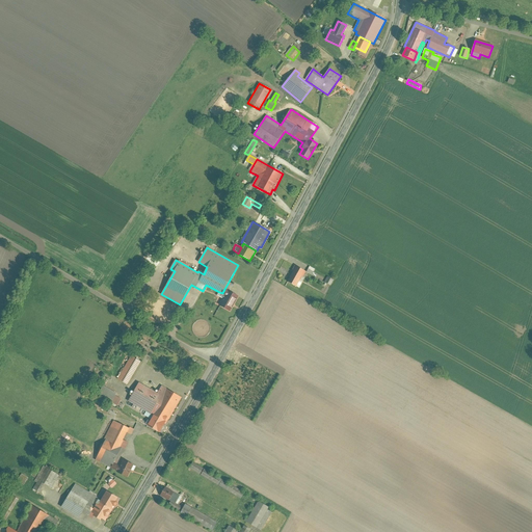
[(293,272),(287,282),(295,287),(299,280),(302,282),(304,278),(302,277),(306,271),(295,266),(292,271),(293,272)]
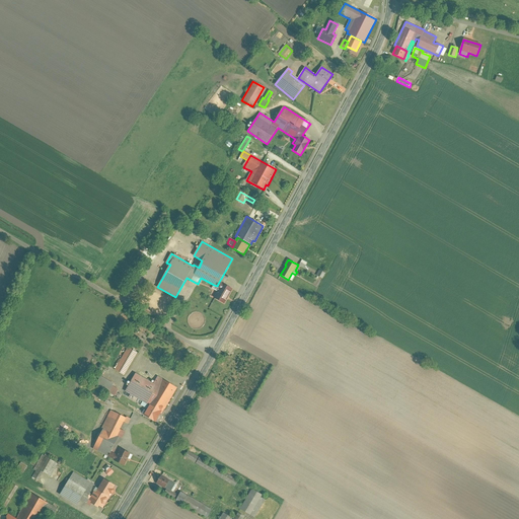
[(302,260),(299,266),(305,270),(306,269),(308,270),(309,268),(306,266),(307,263),(302,260)]
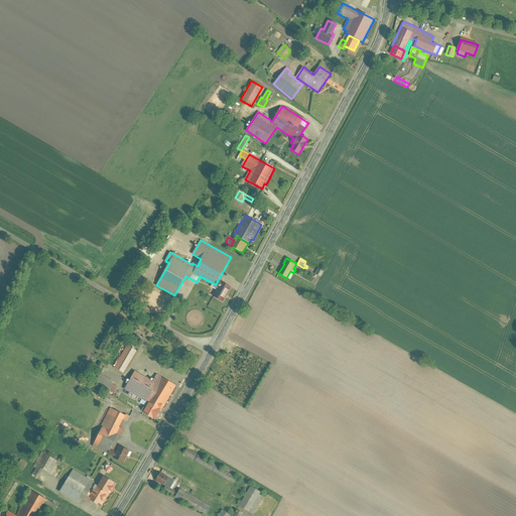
[(317,268),(314,274),(320,277),(324,272),(317,268)]
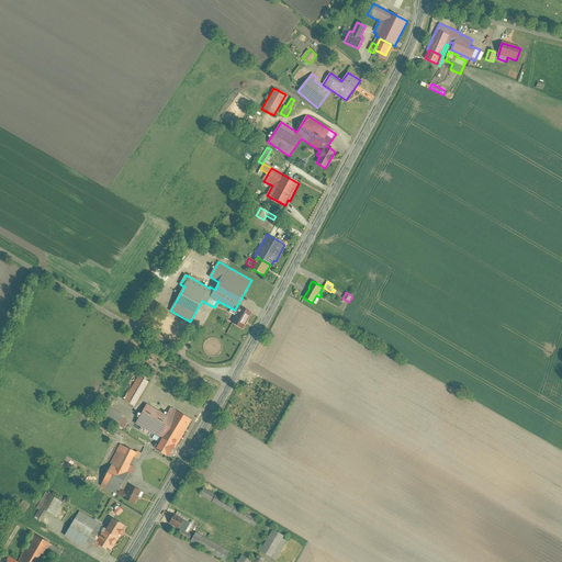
[(240,300),(237,305),(243,308),(246,303),(240,300)]
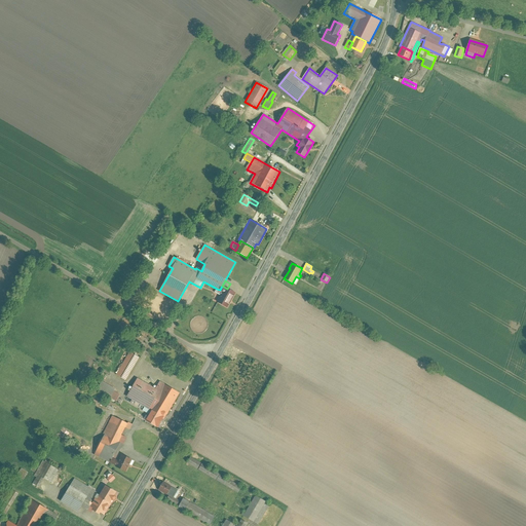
[(218,302),(226,307),(235,293),(227,289),(222,286),(220,290),(223,292),(221,296),(218,302)]
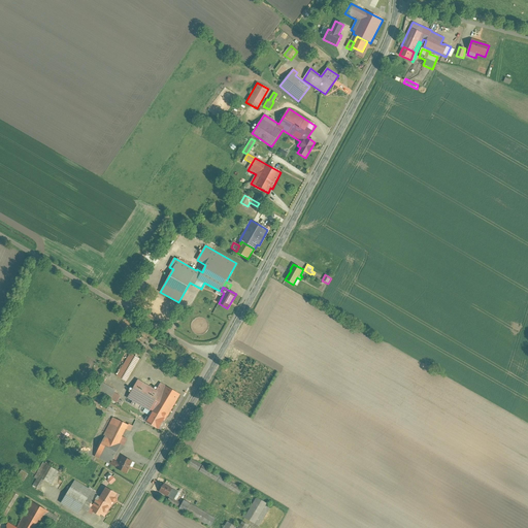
[(130,353),(117,376),(126,382),(139,359),(130,353)]
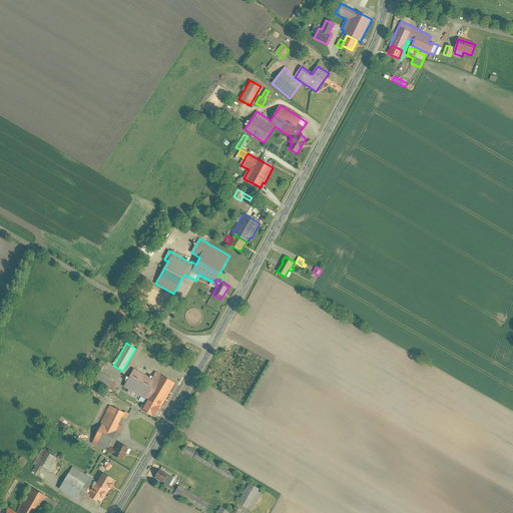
[(134,371),(124,387),(128,390),(127,393),(130,395),(132,392),(141,397),(148,401),(160,408),(162,405),(175,383),(155,372),(151,380),(134,371)]
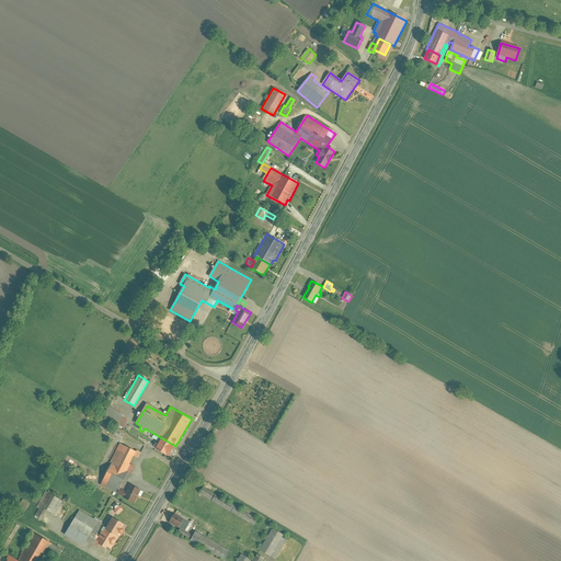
[(123,414),(109,407),(103,416),(117,424),(122,418),(123,414)]
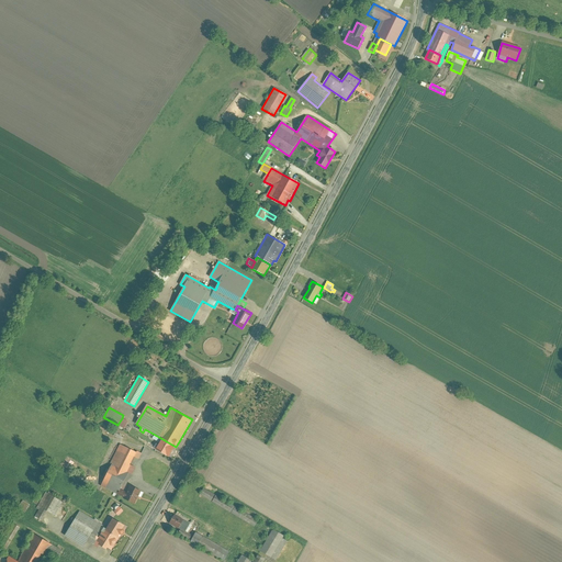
[(122,418),(117,425),(124,429),(128,422),(122,418)]
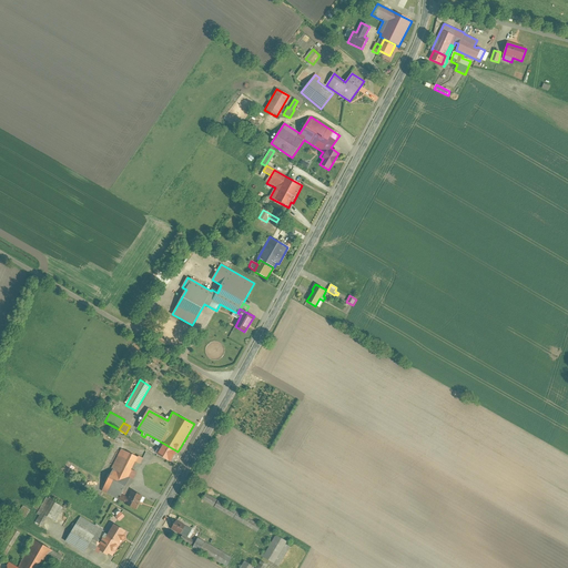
[(162,448),(164,444),(156,439),(153,444),(162,448)]
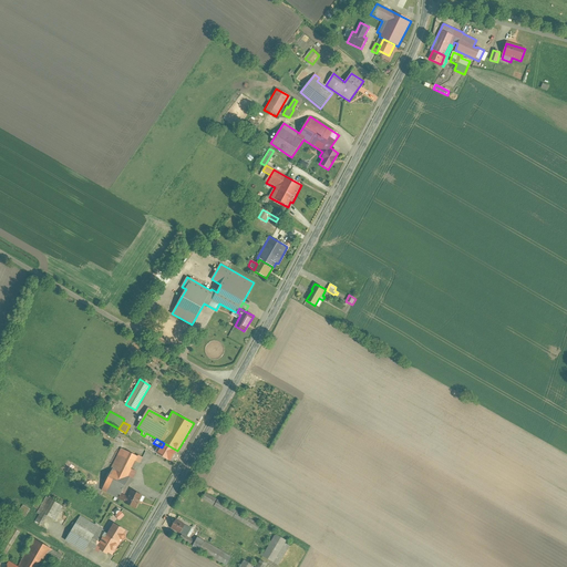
[(177,451),(164,443),(162,447),(157,454),(171,461),(177,451)]
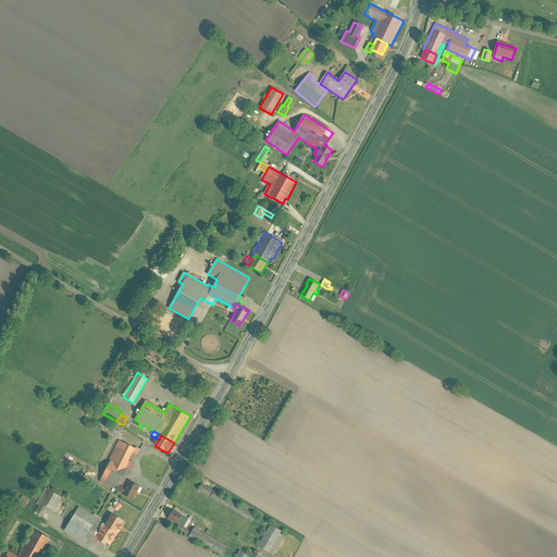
[(111,460),(100,482),(113,489),(111,491),(115,493),(116,490),(119,485),(127,470),(125,469),(130,461),(128,461),(133,452),(138,455),(140,449),(136,447),(136,448),(120,440),(110,459),(111,460)]
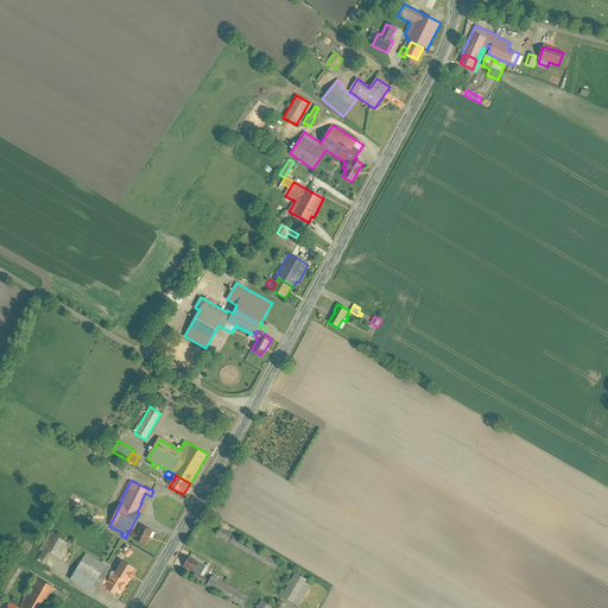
[(76,508),(80,501),(74,496),(69,504),(76,508)]
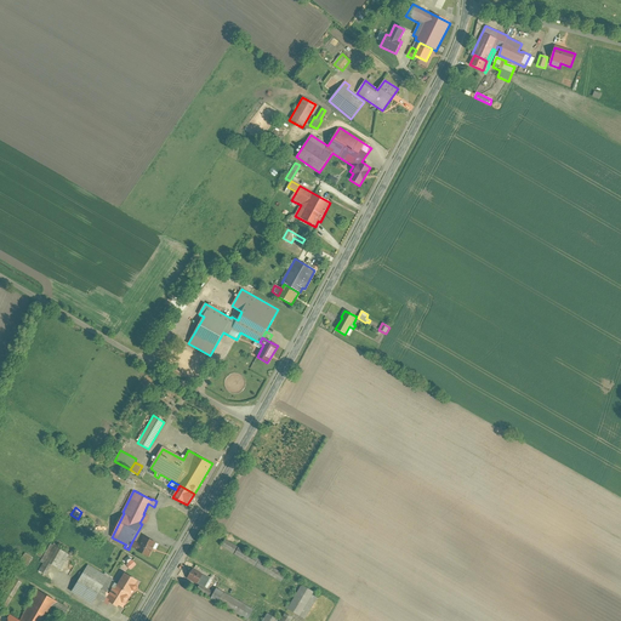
[(137,551),(148,557),(155,542),(144,537),(140,546),(132,541),(130,546),(137,551)]
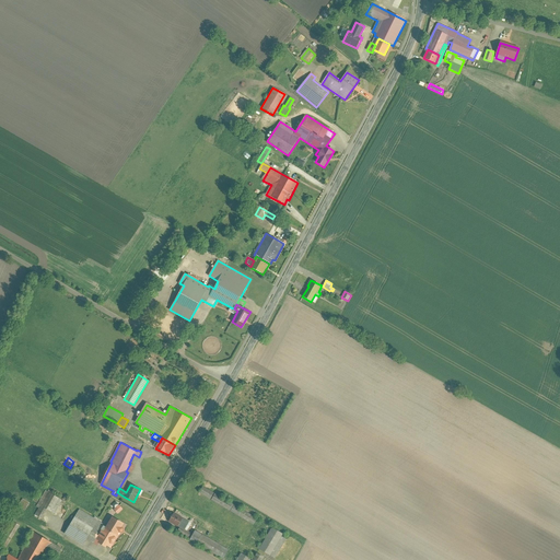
[(202,487),(199,493),(254,525),(257,520),(202,487)]
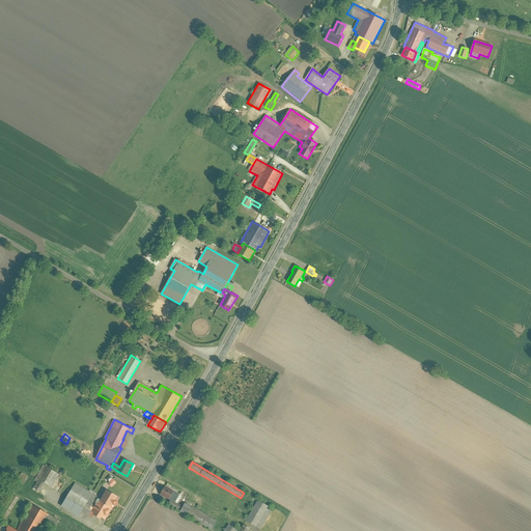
[(46,467),(33,488),(38,492),(44,483),(52,488),(60,475),(46,467)]
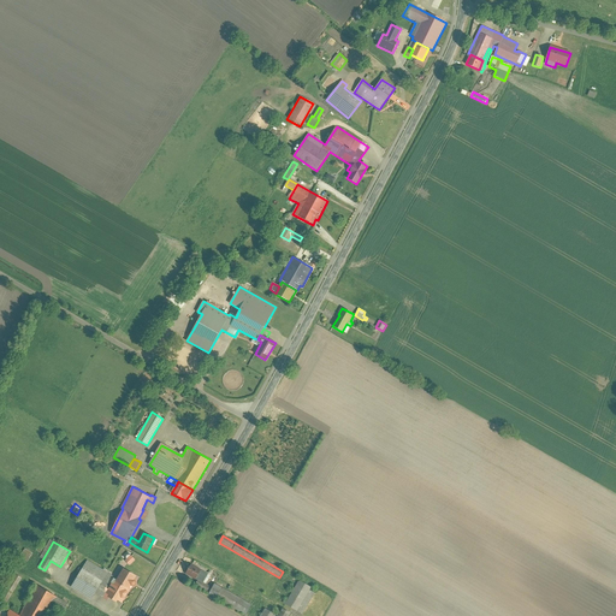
[(24,549),(21,557),(29,561),(33,552),(24,549)]
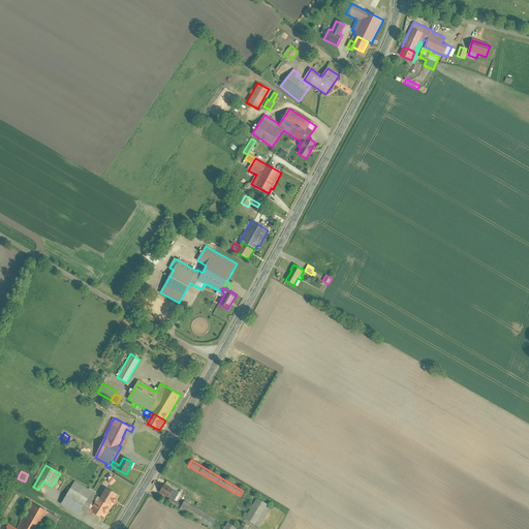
[(91,509),(93,510),(100,499),(95,497),(96,495),(92,493),(93,491),(90,489),(88,490),(74,481),(61,504),(79,515),(82,509),(89,514),(91,509)]
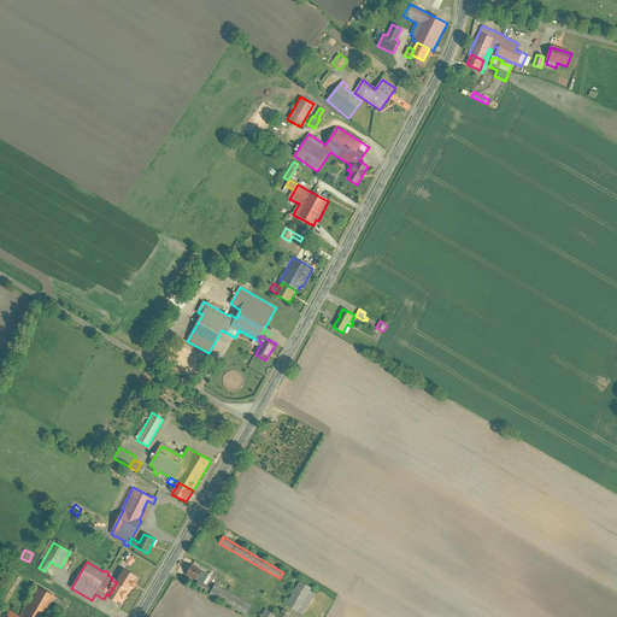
[(192,565),(187,575),(198,581),(203,585),(207,575),(192,565)]
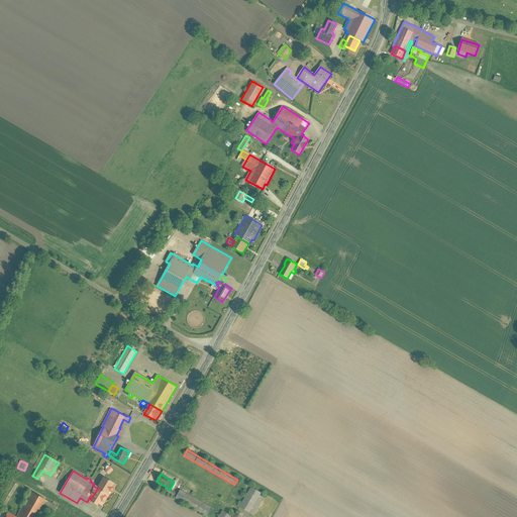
[(110,492),(112,492),(113,490),(113,488),(111,487),(113,484),(104,478),(98,488),(91,499),(92,500),(91,502),(98,505),(99,503),(102,506),(109,494),(108,493),(109,491),(110,492)]
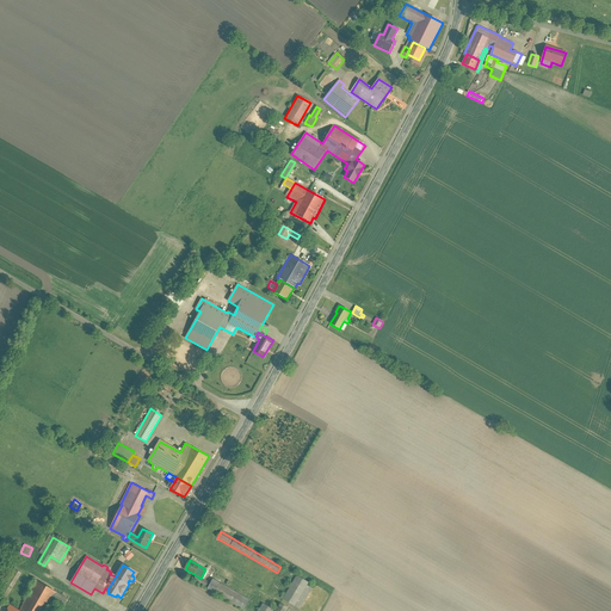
[(5,592),(17,572),(14,569),(1,590),(5,592)]
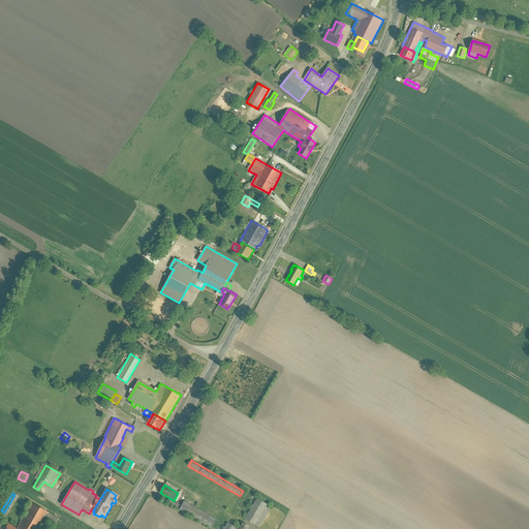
[(174,501),(169,498),(167,502),(178,507),(177,509),(180,510),(182,505),(174,501)]
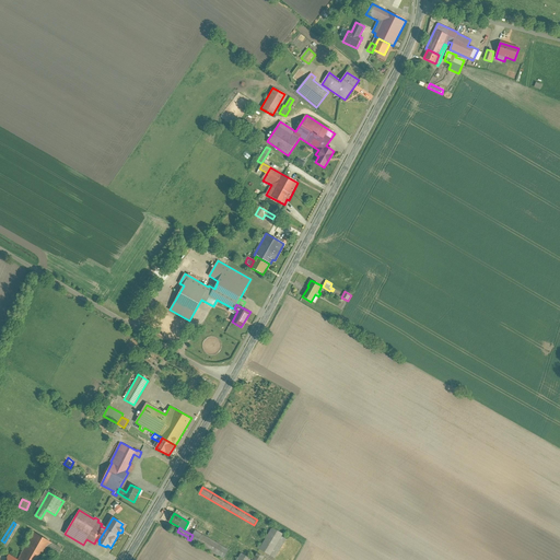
[(257,548),(275,559),(286,539),(281,537),(282,534),(272,528),(260,547),(258,546),(257,548)]
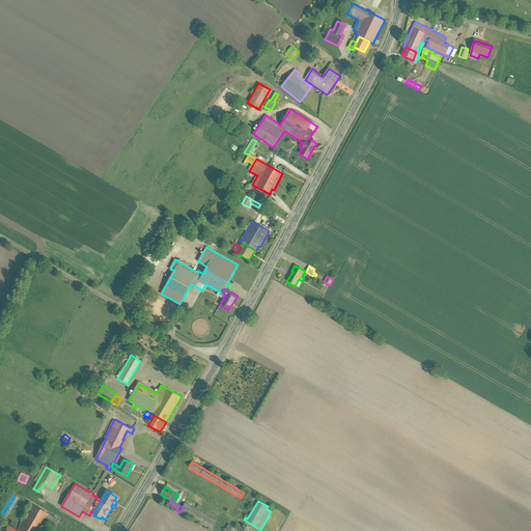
[(183,507),(180,512),(212,530),(217,522),(185,503),(183,507)]
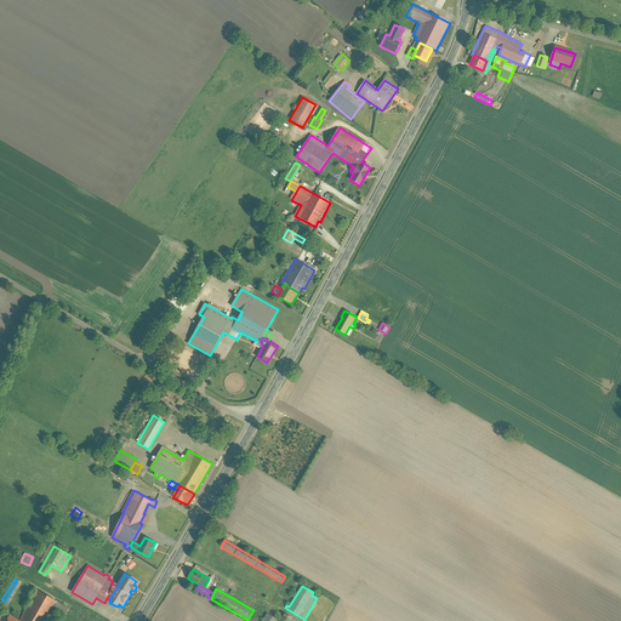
[(47,620),(53,611),(64,617),(69,609),(58,603),(38,591),(20,620),(47,620)]
